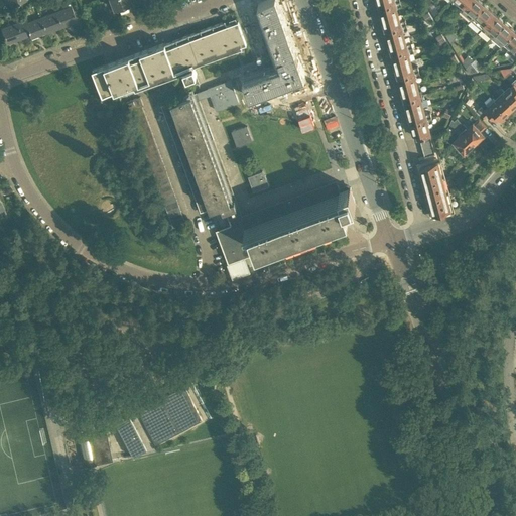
[(131,2),(130,0),(109,0),(113,9),(131,2)]
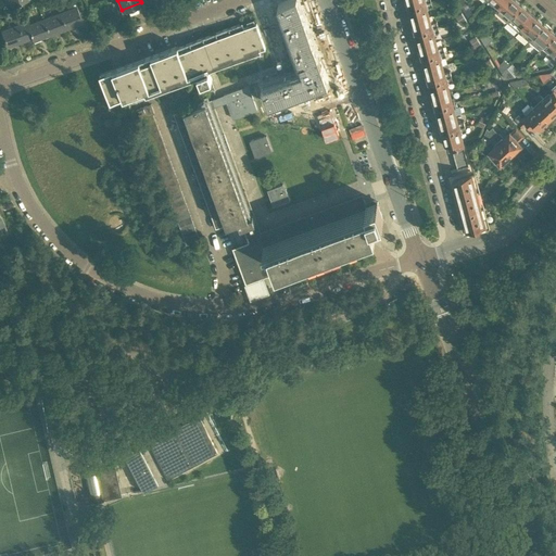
[(520,4),(515,0),(504,0),(498,7),(497,9),(494,12),(506,22),(520,4)]
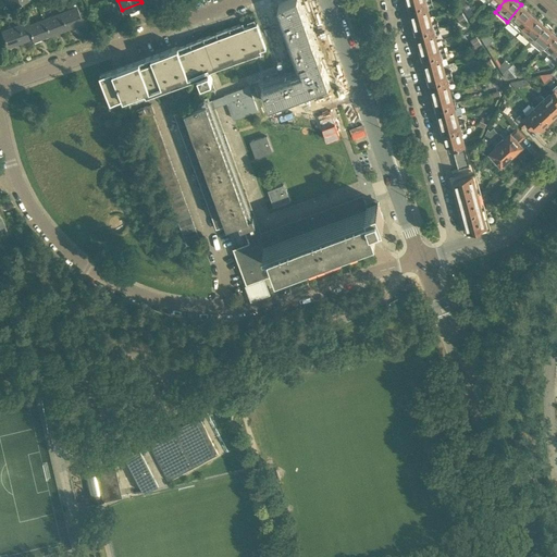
[(432,1),(428,2),(409,8),(410,13),(408,15),(410,21),(429,15),(428,8),(433,7),(432,1)]
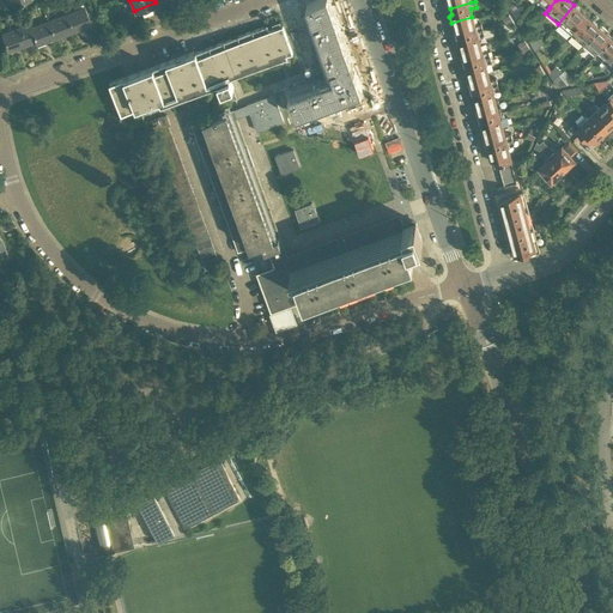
[(508,6),(511,13),(516,20),(521,14),(514,1),(510,4),(508,6)]
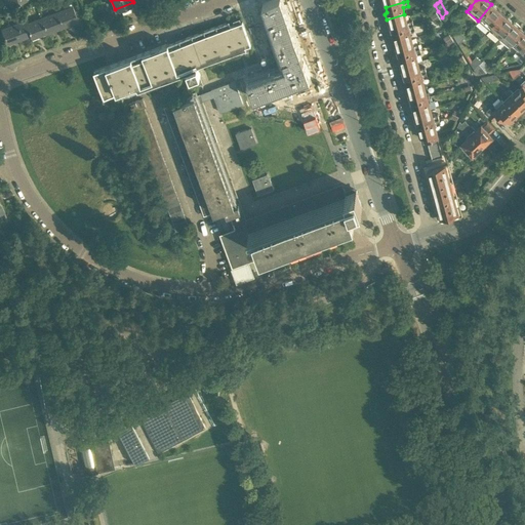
[(283,63),(252,74),(257,88),(304,72),(279,4),(264,9),(283,63)]
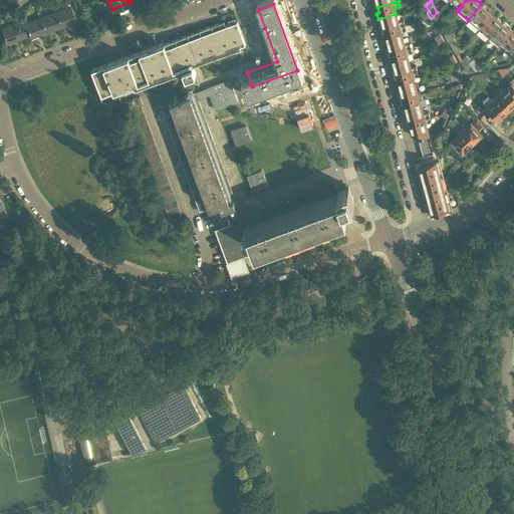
[(492,13),(481,4),(468,20),(478,29),(482,25),(492,13)]
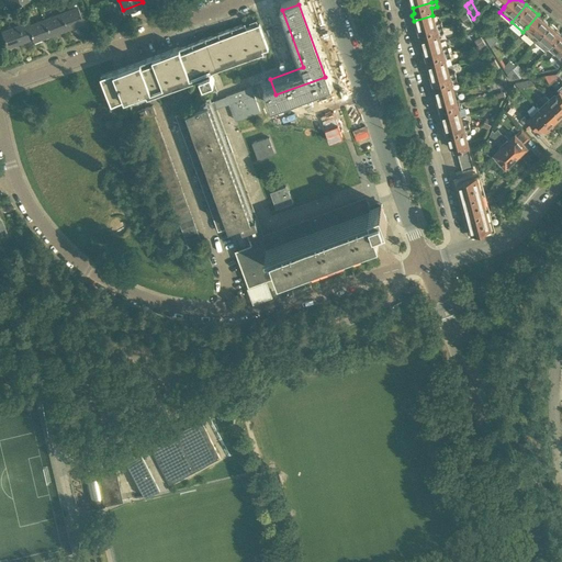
[(60,13),(67,30),(83,23),(78,7),(60,13)]
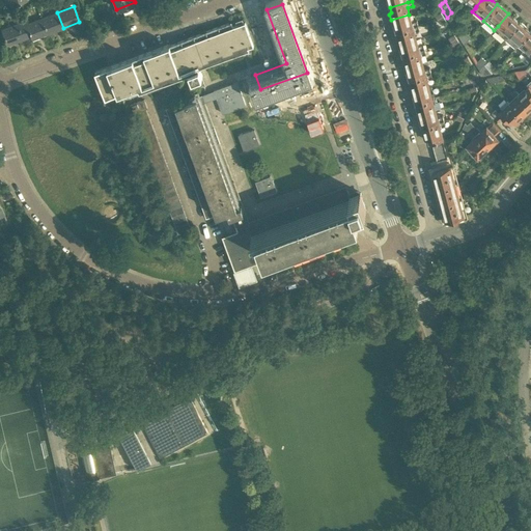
[(48,33),(63,28),(57,12),(42,18),(48,33)]
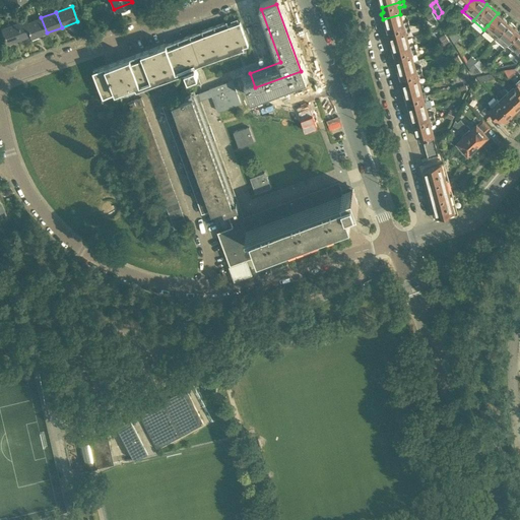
[(495,39),(499,35),(508,22),(498,13),(488,25),(483,29),(495,39)]
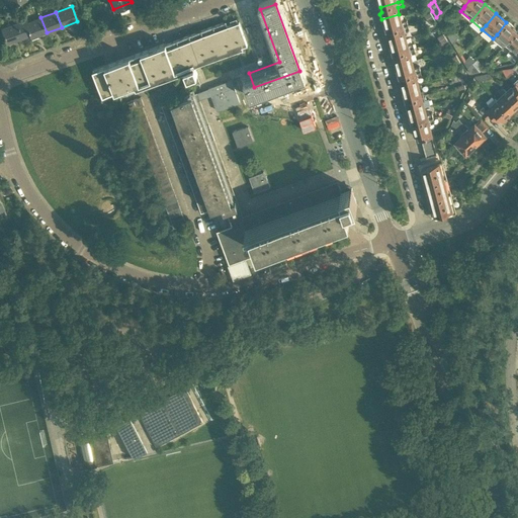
[(386,30),(404,25),(408,24),(407,19),(401,21),(399,14),(381,19),(382,24),(384,24),(386,30)]
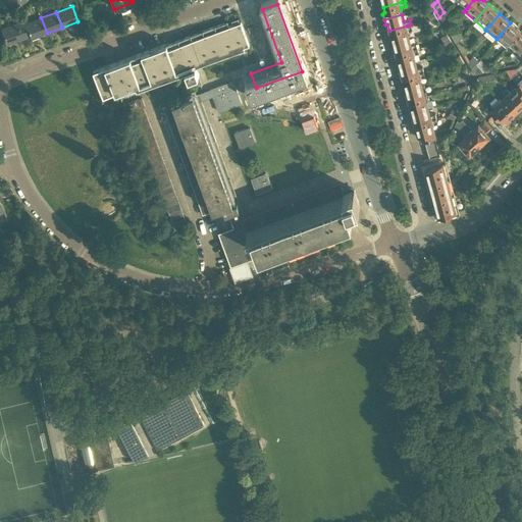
[(25,22),(30,36),(31,39),(47,33),(41,17),(25,22)]
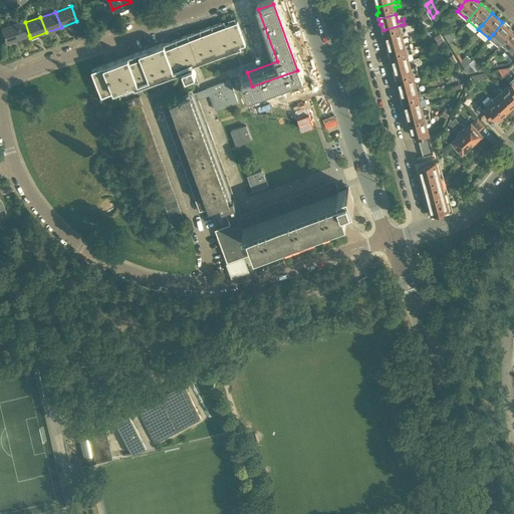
[(449,22),(445,18),(439,26),(442,30),(449,22)]
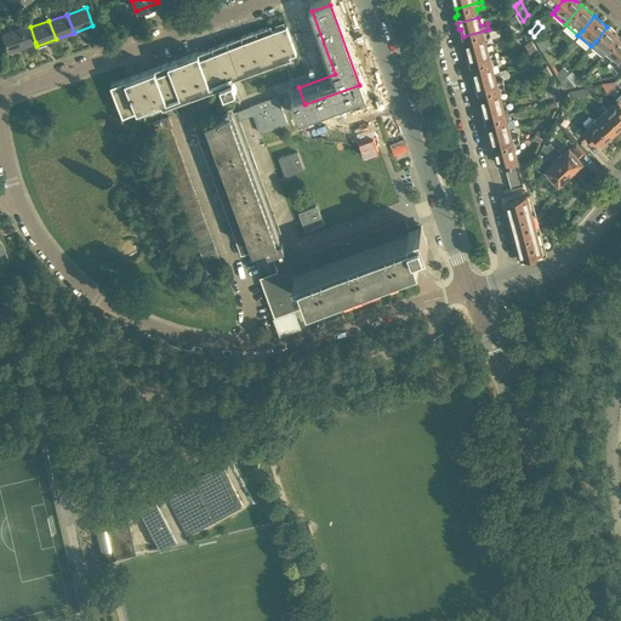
[(7,53),(35,43),(30,27),(30,24),(0,34),(7,53)]
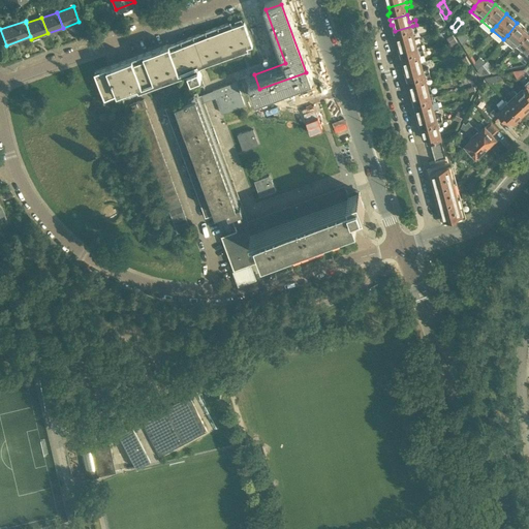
[(252,45),(244,22),(231,26),(230,22),(94,71),(104,99),(134,88),(135,90),(141,89),(138,84),(143,83),(145,87),(149,86),(148,83),(159,79),(160,82),(164,80),(163,75),(167,73),(169,78),(174,76),(173,74),(187,69),(191,81),(200,76),(197,65),(209,61),(209,63),(214,62),(212,57),(217,56),(218,60),(223,59),(222,56),(232,52),(234,55),(239,53),(237,49),(241,47),(243,52),(247,50),(247,48),(252,45)]
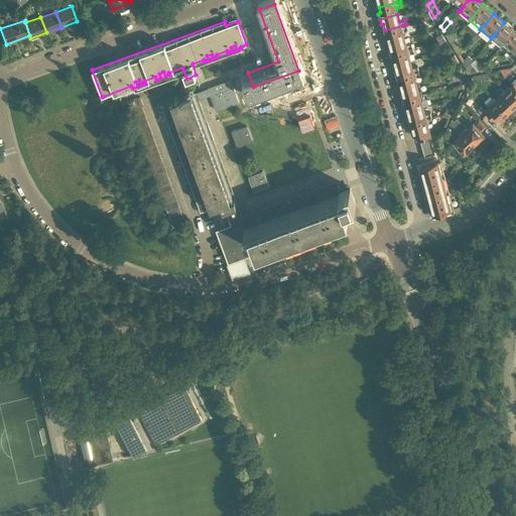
[(514,31),(504,22),(495,34),(491,38),(501,47),(504,42),(514,31)]
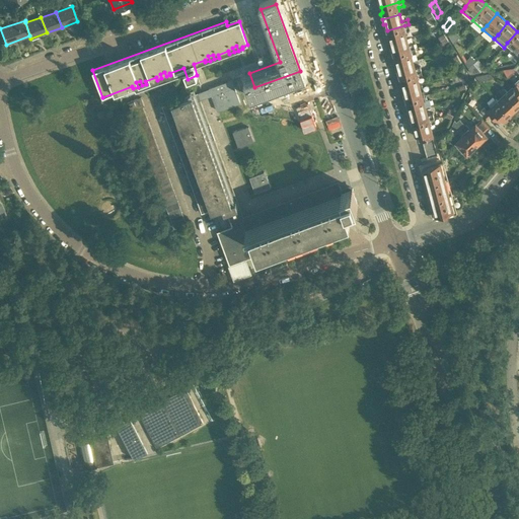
[(411,29),(409,24),(404,25),(387,30),(390,42),(406,38),(404,30),(411,29)]
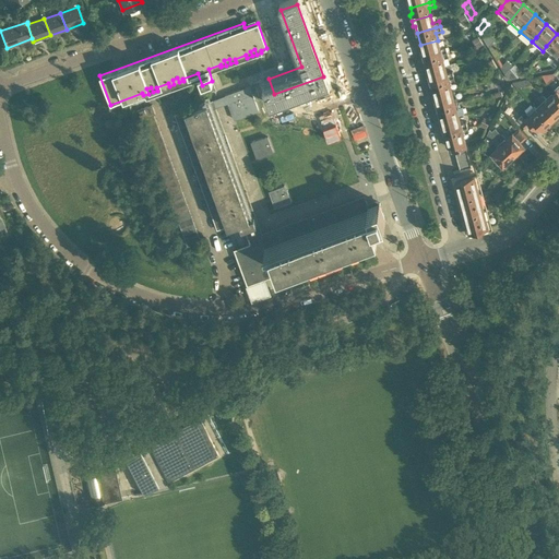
[(489,34),(485,39),(488,46),(495,37),(490,33),(489,34)]
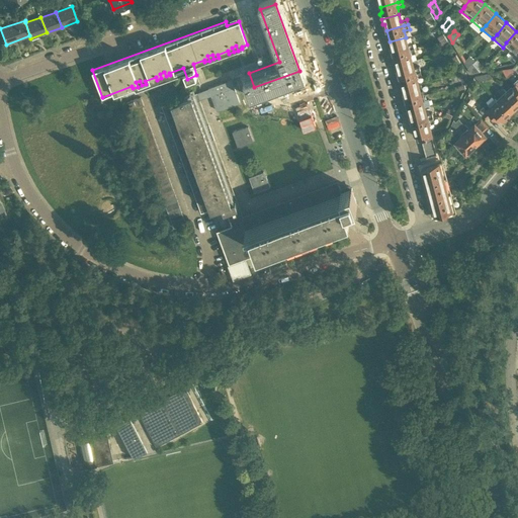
[(517,49),(517,32),(516,31),(506,42),(512,48),(508,52),(512,56),(509,59),(514,63),(517,57),(517,49)]
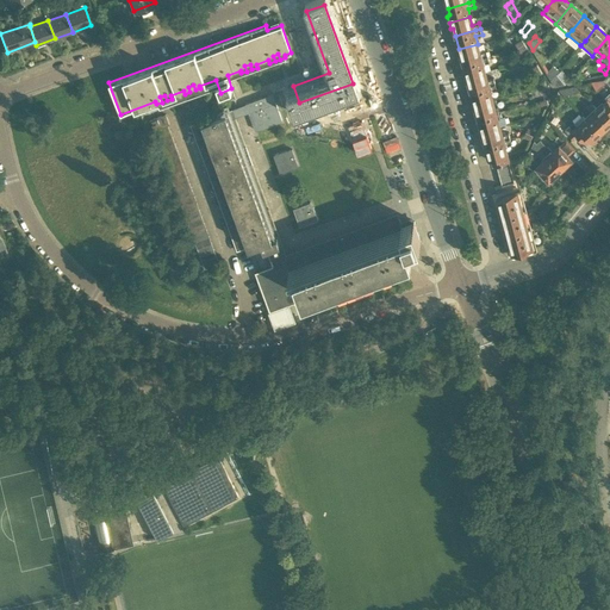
[(459,49),(462,63),(487,56),(486,50),(479,53),(478,44),(459,49)]
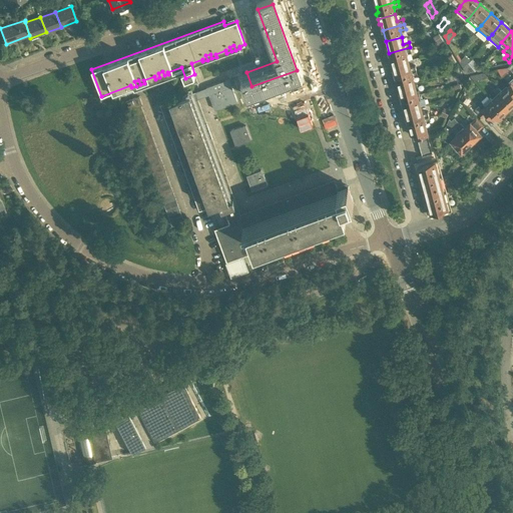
[(456,45),(453,49),(456,55),(461,48),(456,45)]
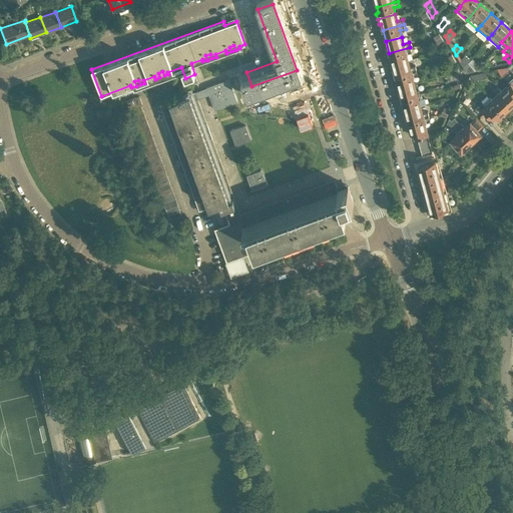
[(389,60),(390,64),(408,60),(406,53),(411,52),(410,47),(389,53),(391,58),(389,60)]
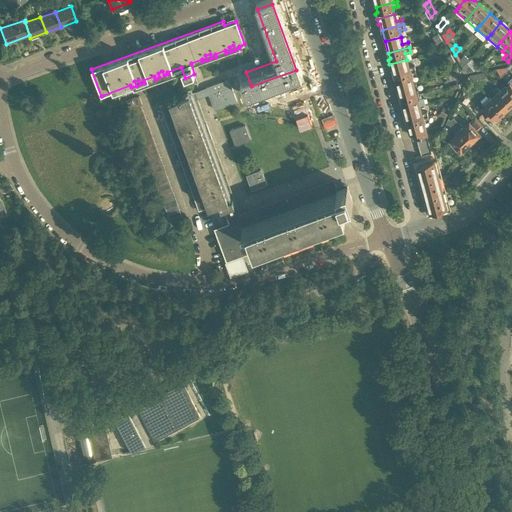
[(464,55),(458,61),(462,68),(467,62),(469,59),(464,55)]
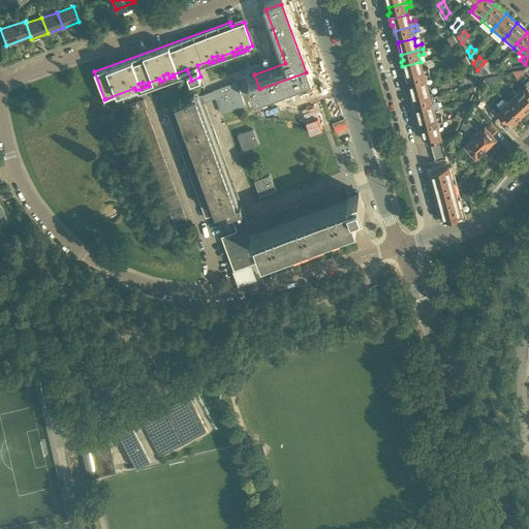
[(423,69),(421,62),(402,66),(403,71),(406,72),(407,79),(426,73),(429,72),(428,67),(423,69)]
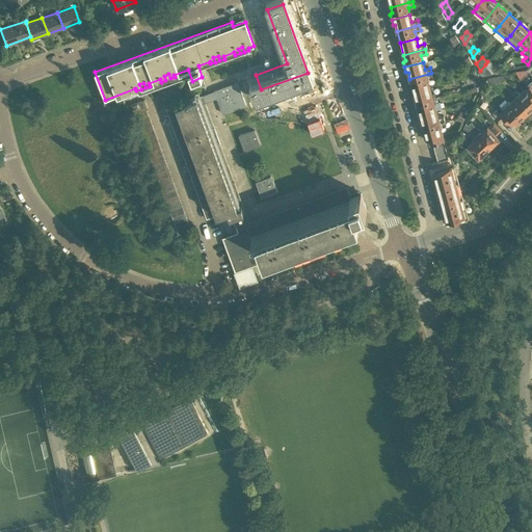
[(485,64),(480,71),(483,76),(493,74),(485,64)]
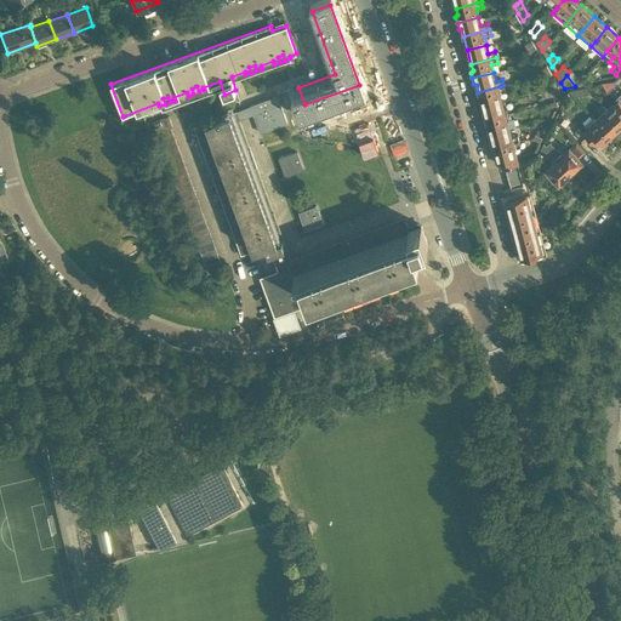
[(615,81),(603,84),(608,93),(617,85),(615,81)]
